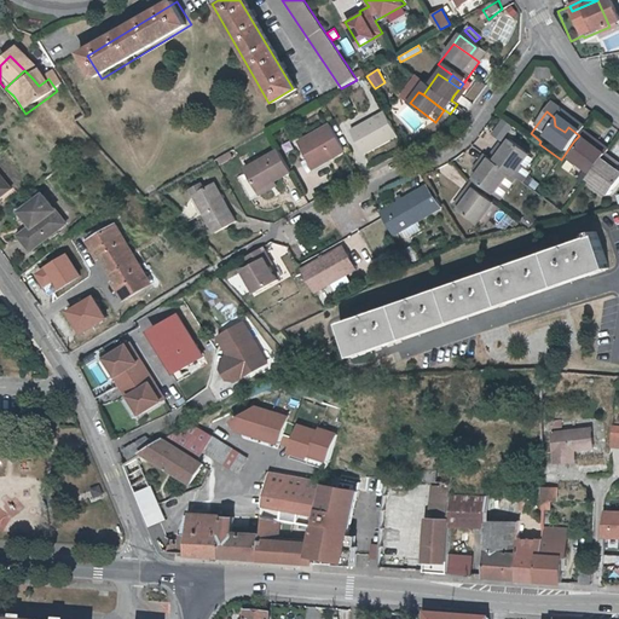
[(395,136),(382,113),(348,131),(362,155),(395,136)]
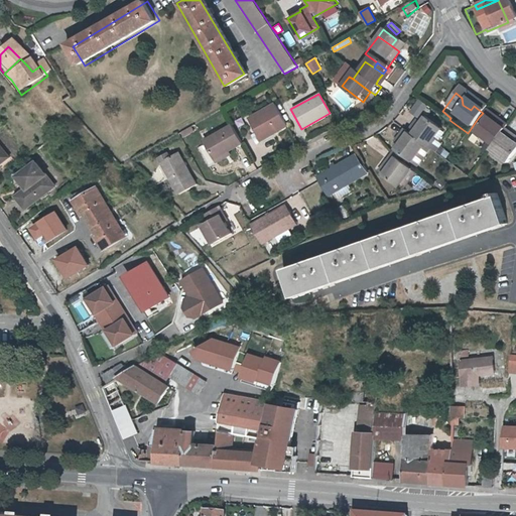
[(260,140),(286,125),(281,117),(273,103),(247,118),(260,140)]
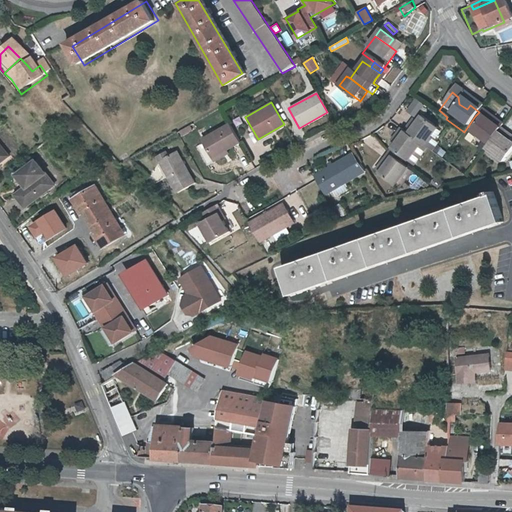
[(479,112),(475,116),(479,120),(489,126),(492,122),(479,112)]
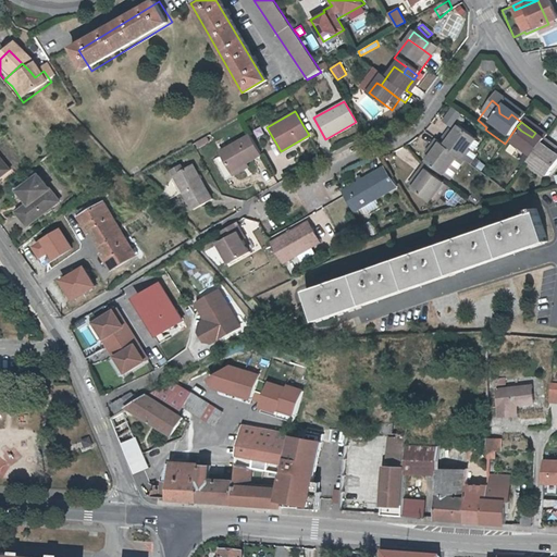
[(528,162),(541,145),(545,140),(535,133),(532,137),(521,131),(509,147),(528,162)]
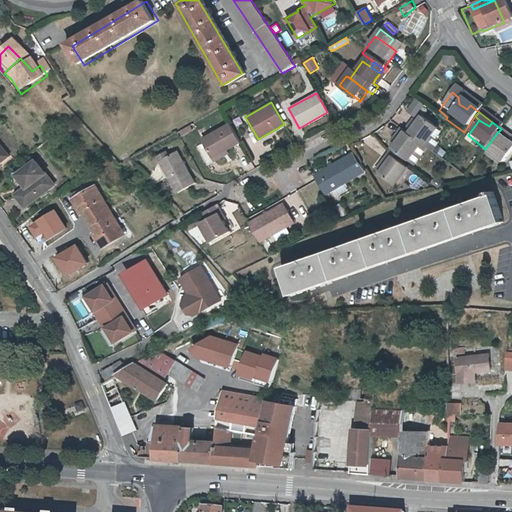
[(410,146),(416,150),(420,153),(434,134),(417,123),(413,129),(410,132),(406,129),(400,139),(410,146)]
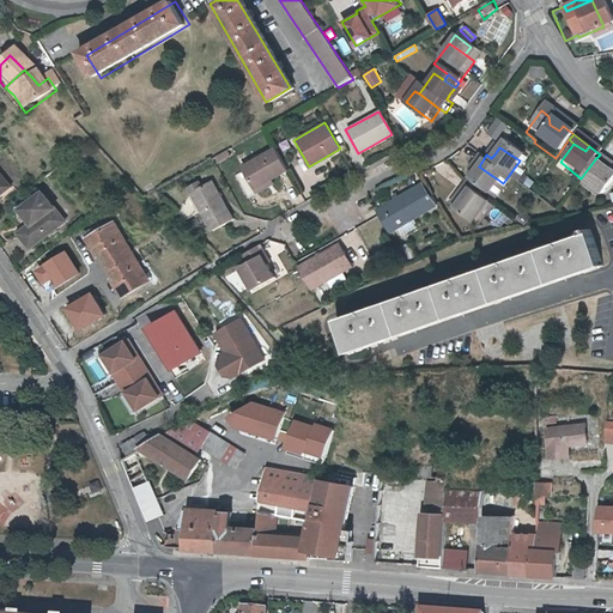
[(255,189),(287,171),(274,149),(242,168),(244,171),(235,176),(247,199),(256,193),(255,189)]
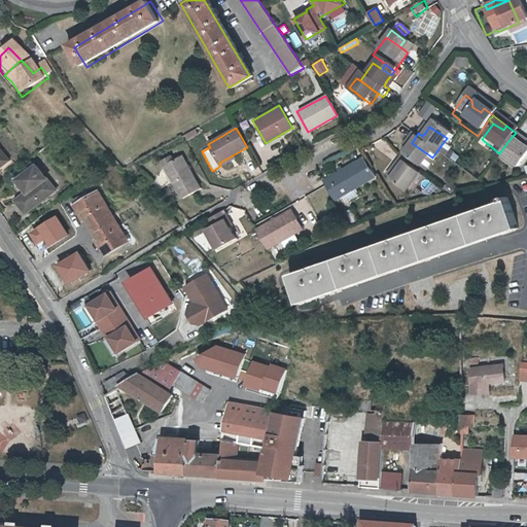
[(197,130),(194,132),(186,136),(189,141),(200,135),(197,130)]
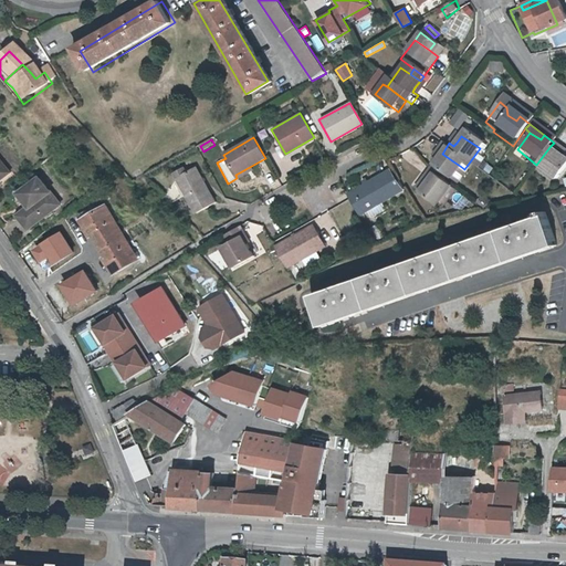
[(549,147),(536,165),(533,170),(535,173),(551,184),(553,185),(565,167),(565,166),(561,163),(556,159),(561,155),(549,147)]
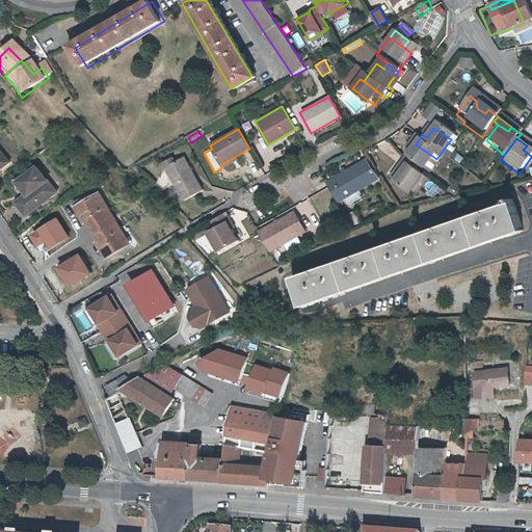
[(420,175),(432,156),(426,152),(416,144),(411,141),(404,152),(408,154),(405,158),(402,162),(408,167),(420,175)]
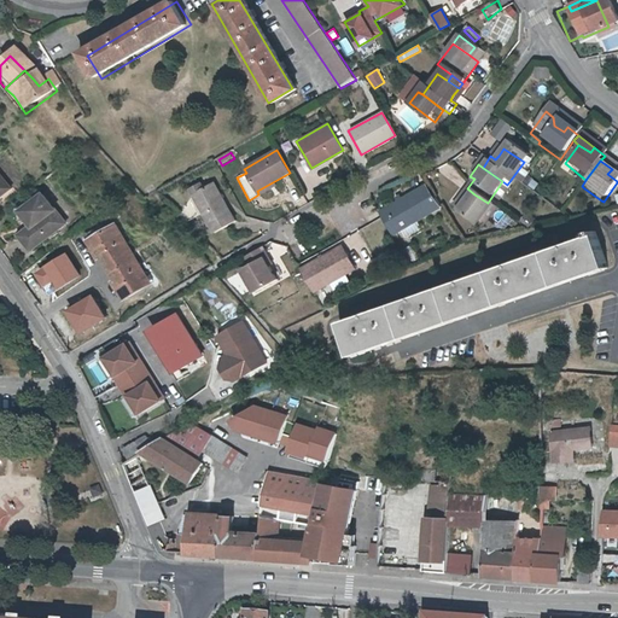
[(0,200),(13,190),(0,173),(0,200)]
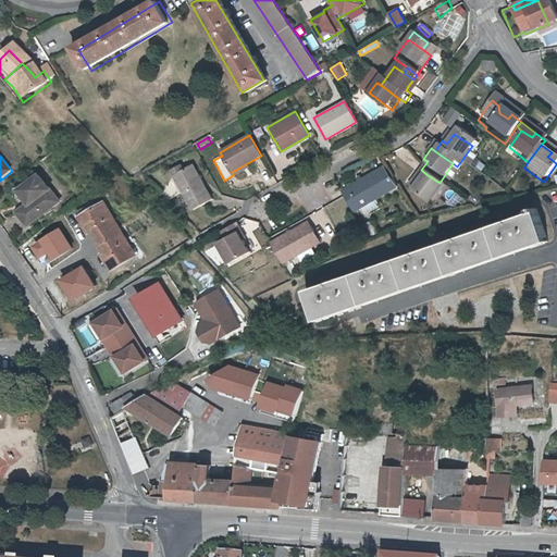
[(178,165),(170,171),(172,175),(183,192),(194,209),(211,199),(190,165),(182,171),(178,165)]
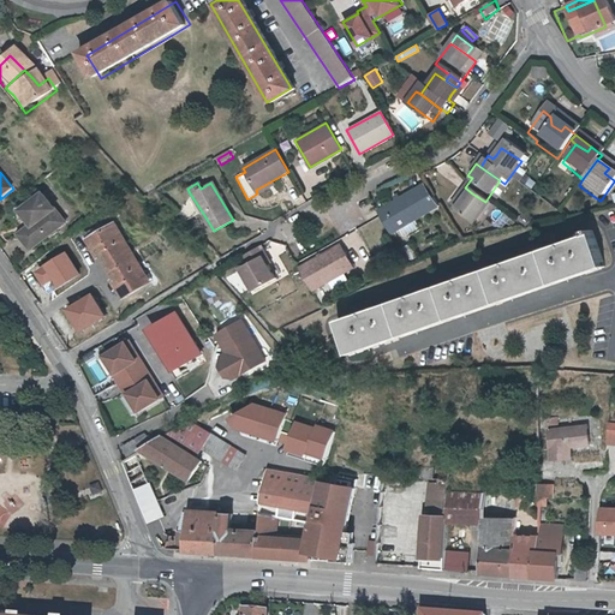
[(461,193),(469,198),(472,193),(465,187),(461,193)]
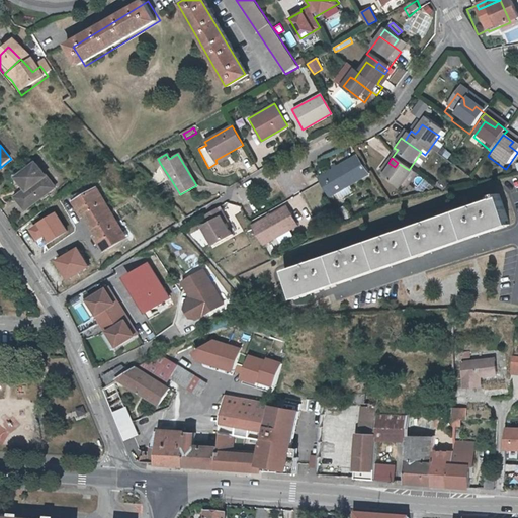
[(502,170),(504,168),(490,158),(489,160),(502,170)]
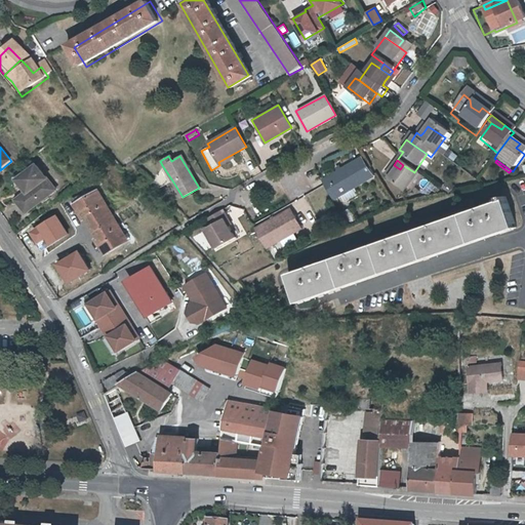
[(394,165),(391,162),(384,172),(388,175),(380,185),(398,198),(411,178),(400,169),(394,165)]
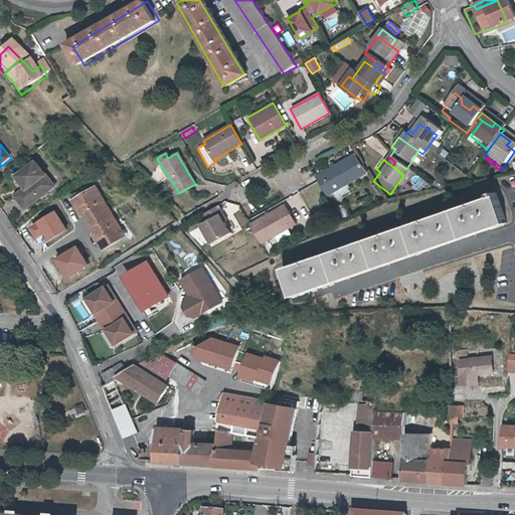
[(21,189),(13,195),(24,209),(54,185),(45,173),(44,174),(33,160),(11,176),(21,189)]
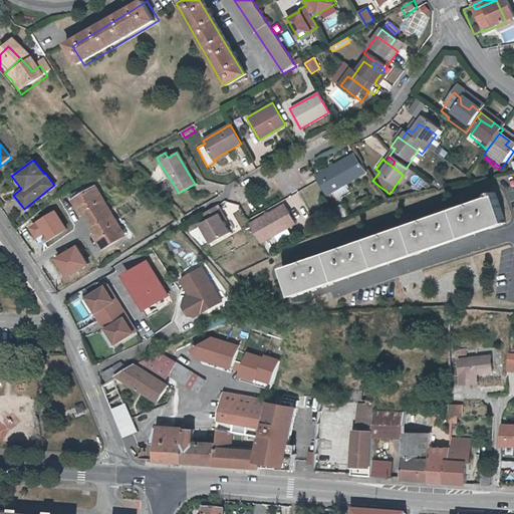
[(349,163),(343,167),(347,175),(354,171),(349,163)]
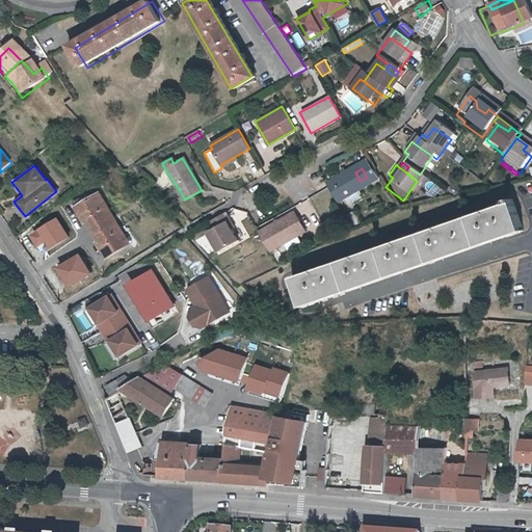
[(369,181),(367,177),(360,181),(355,173),(320,191),(322,194),(330,209),(331,211),(338,207),(352,200),(373,188),(372,185),(369,181)]
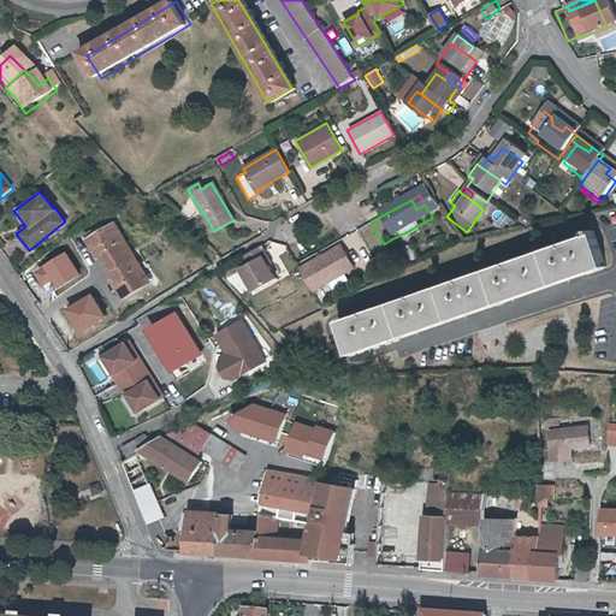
[(455,206),(450,202),(443,214),(446,217),(455,206)]
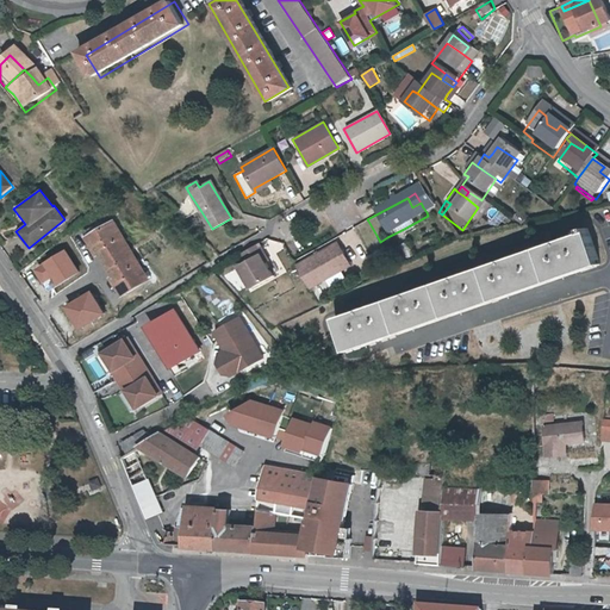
[(470,235),(486,213),(481,210),(478,207),(462,230),(470,235)]
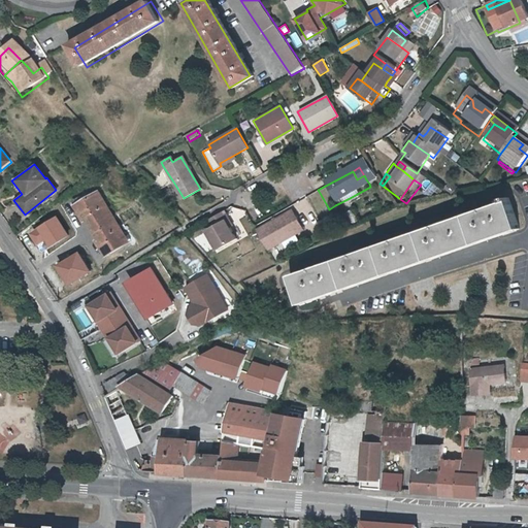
[(81,224),(83,223),(104,257),(129,241),(97,190),(70,205),(81,224)]
